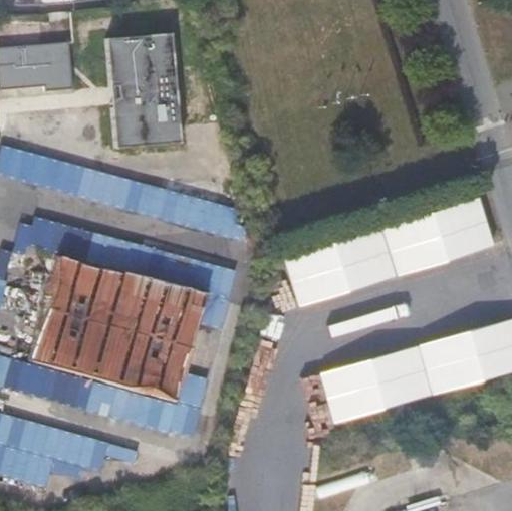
[(170,31),(112,38),(104,39),(118,148),(182,137),(172,54),(170,31)]
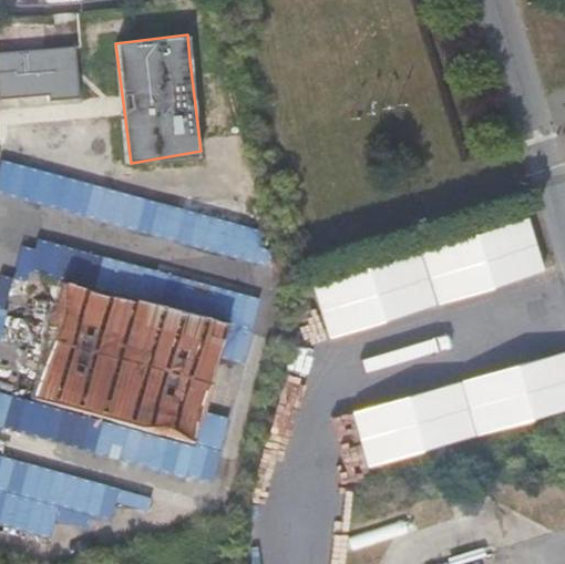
[(48,105),(79,101),(74,53),(0,60),(0,103),(45,102),(48,105)]
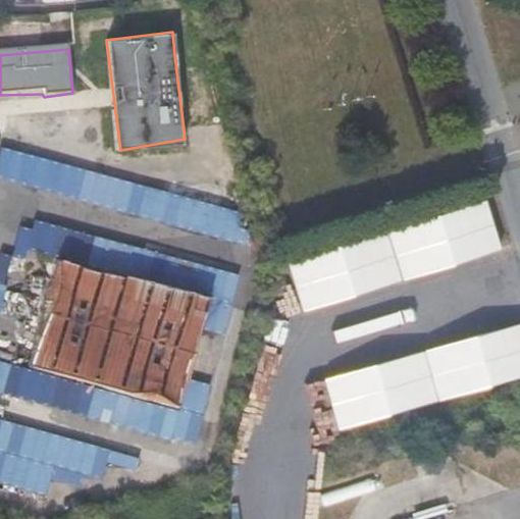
[(9,187),(244,238),(251,209),(16,158),(9,187)]
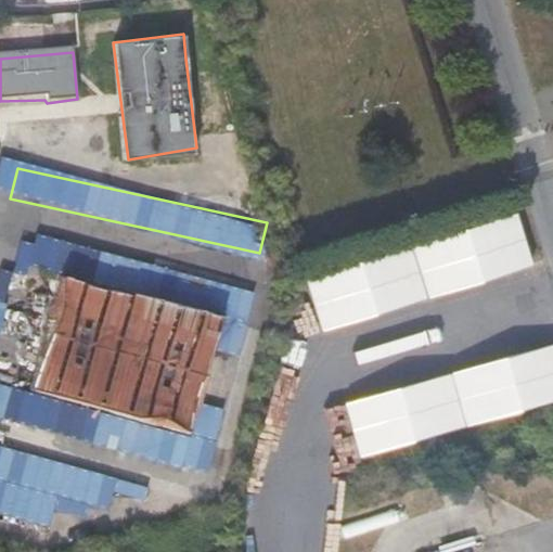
[(521,218),(306,274),(321,330),(535,273),(521,218)]
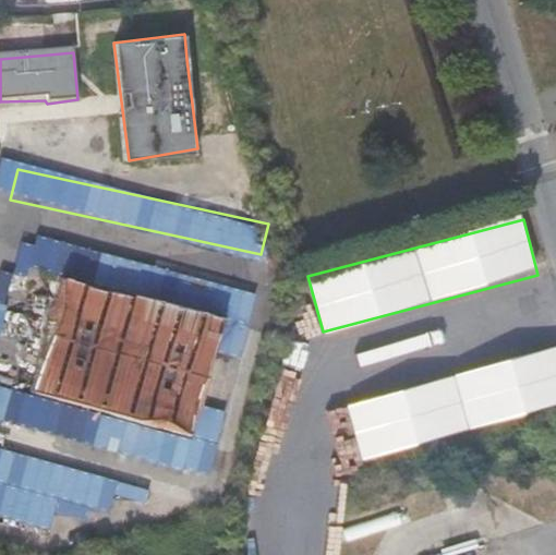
[(192,447),(229,326),(65,281),(33,402),(192,447)]
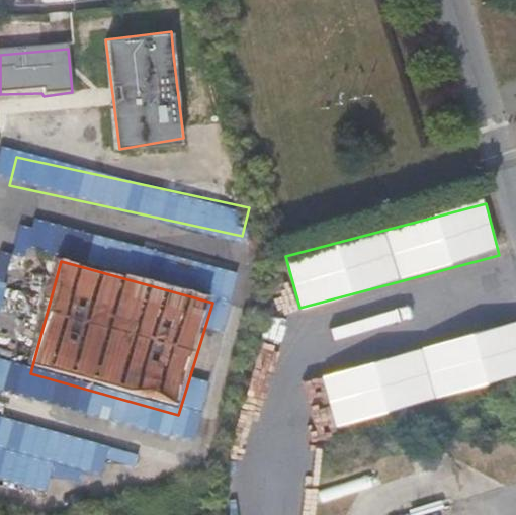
[(515,325),(323,373),(336,425),(515,379),(515,325)]
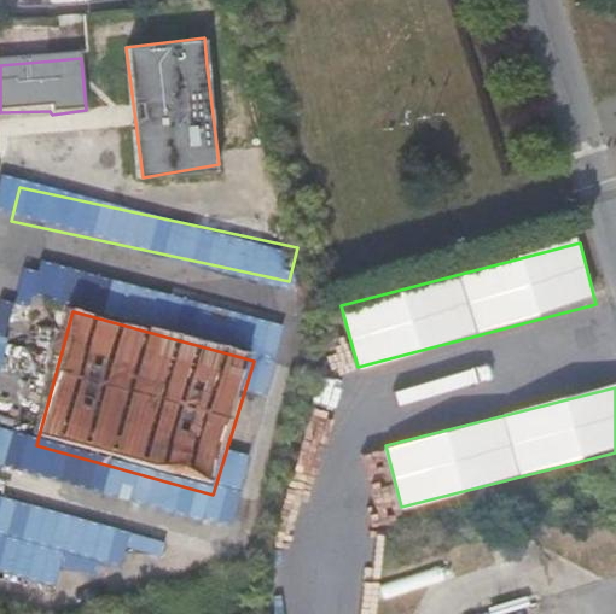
[(0,497),(0,571),(59,585),(63,568),(99,577),(103,560),(123,566),(132,530),(0,497)]
